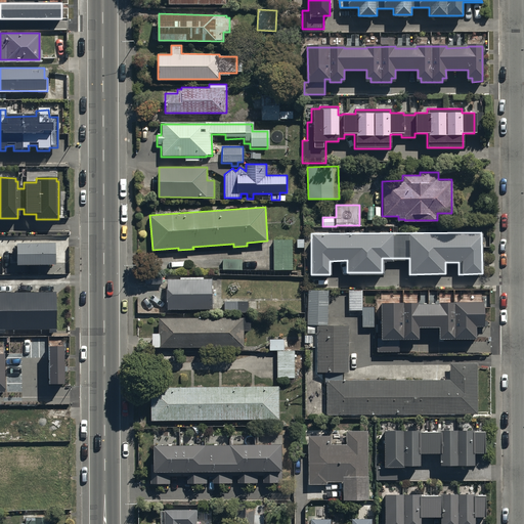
[(293,238),(273,238),(273,269),(293,269),(293,238)]
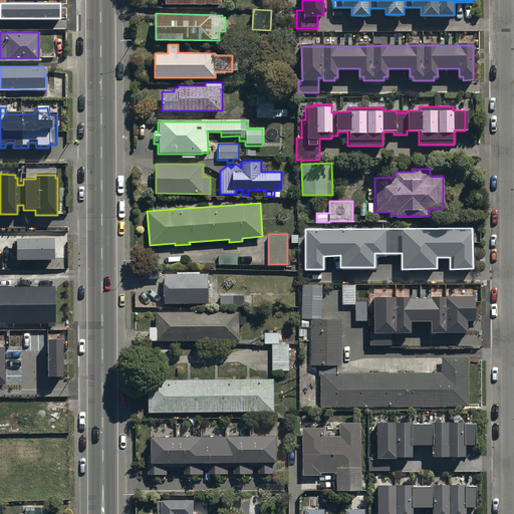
[(52,237),(15,237),(15,258),(52,258),(52,237)]
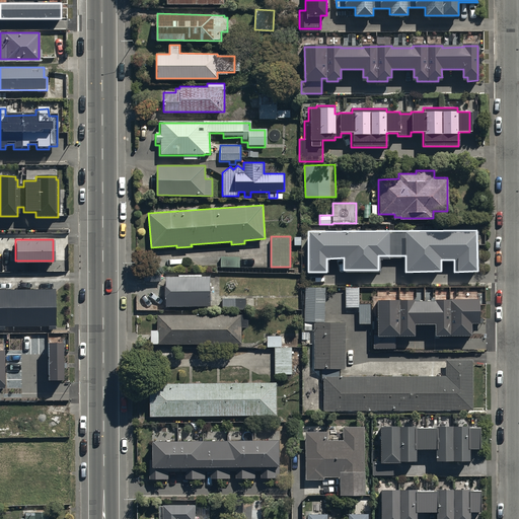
[(239,256),(221,255),(221,267),(239,268),(239,256)]
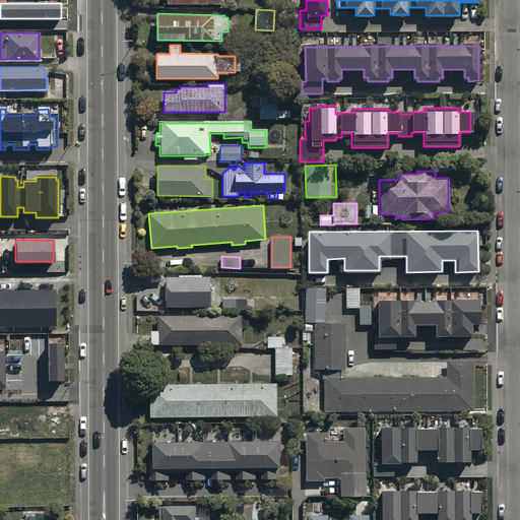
[(161,269),(144,269),(144,281),(161,281),(161,269)]
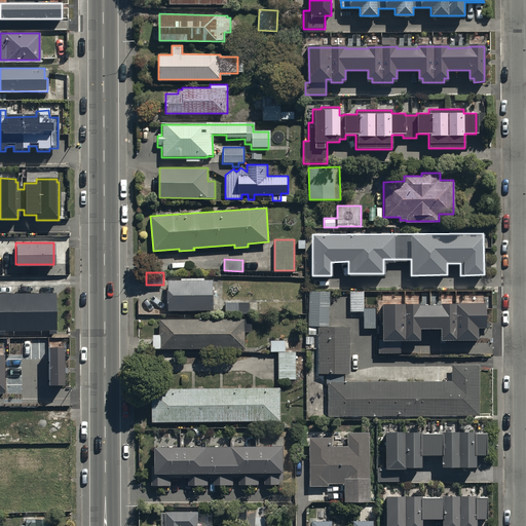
[(181,279),(167,279),(167,289),(166,289),(167,302),(168,302),(168,309),(214,309),(213,304),(215,304),(215,301),(213,301),(213,290),(214,290),(214,286),(213,286),(213,278),(204,279),(204,277),(181,277),(181,279)]
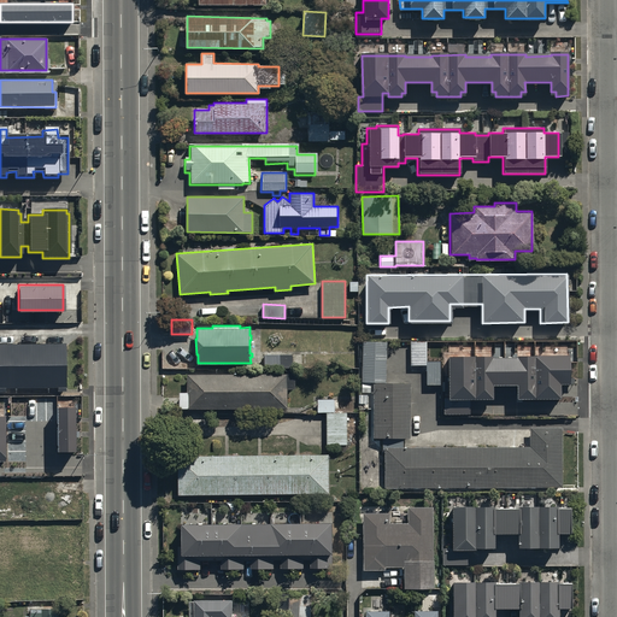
[(387,341),(362,341),(362,393),(371,393),(371,382),(372,382),(372,438),(383,438),(382,452),(385,452),(385,487),(562,487),(562,428),(529,427),(529,447),(404,446),(404,438),(410,438),(411,382),(387,381),(387,341)]
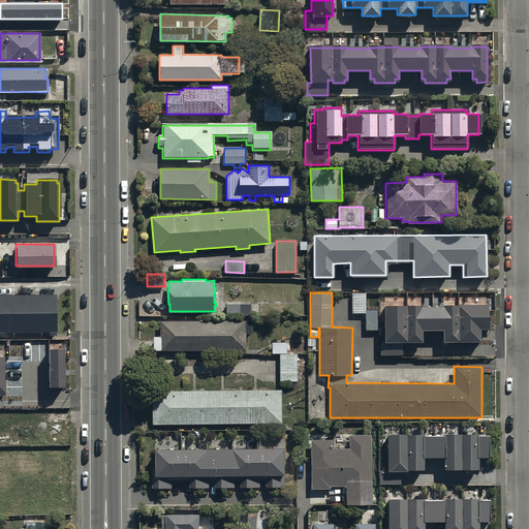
[(366,292),(351,292),(352,313),(366,313),(366,330),(378,330),(378,309),(366,309),(366,292)]
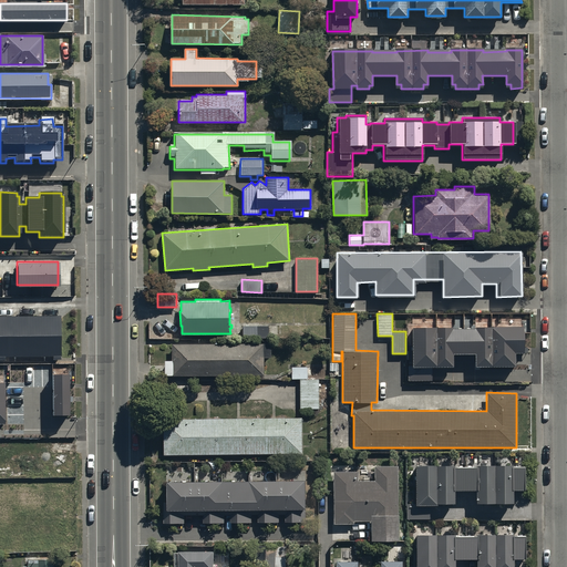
[(60,315),(0,315),(0,359),(4,360),(4,356),(52,356),(52,359),(61,359),(60,315)]
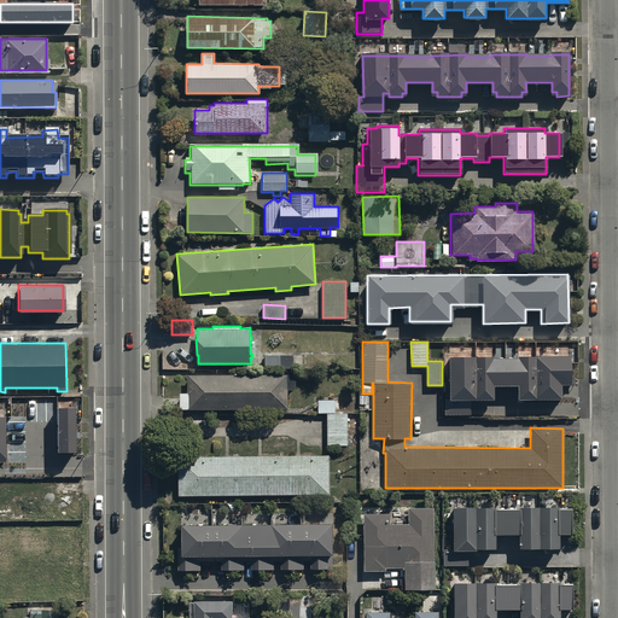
[(293,355),(264,354),(264,368),(293,368),(293,355)]
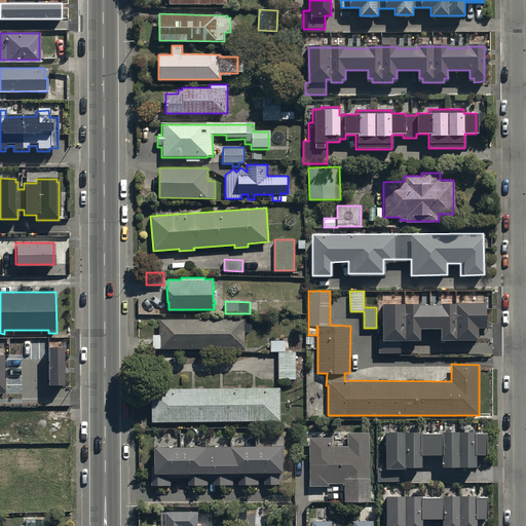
[(486,304),(383,304),(383,341),(420,340),(420,329),(442,329),(442,341),(479,340),(479,328),(486,328),(486,304)]
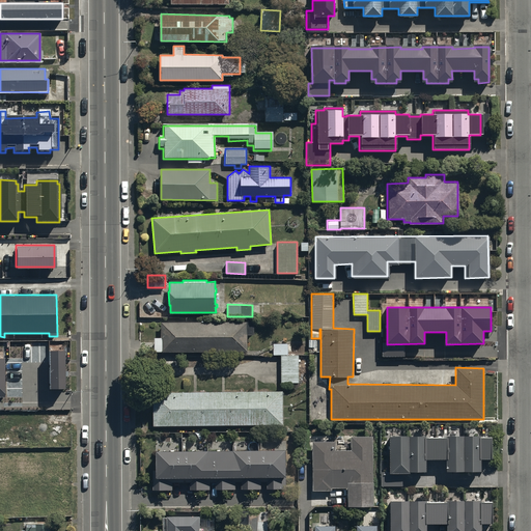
[(161,322),(161,336),(154,336),(154,351),(247,351),(247,334),(254,334),(254,322),(161,322)]
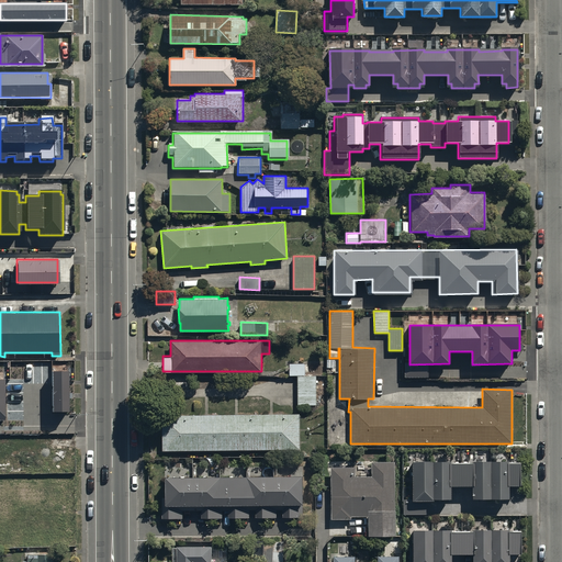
[(304,375),(305,374),(305,362),(289,362),(289,375),(296,375),(304,375)]
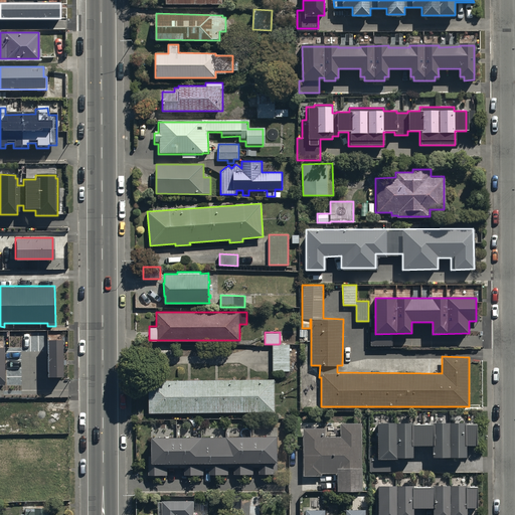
[(48,341),(49,377),(63,377),(63,341),(48,341)]
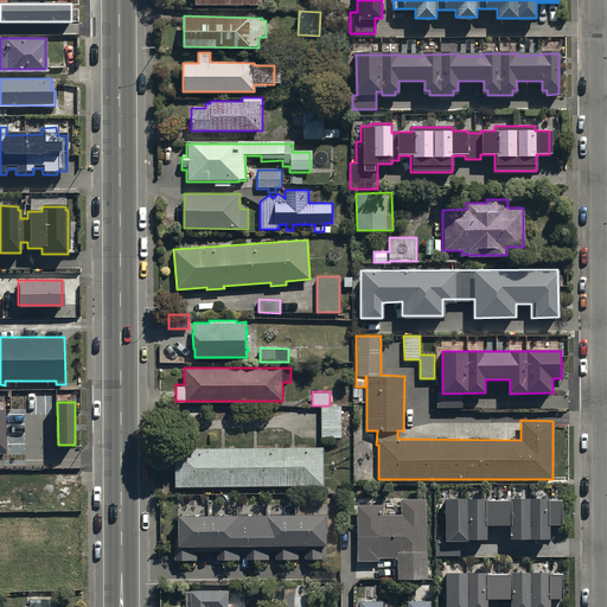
[(328,406),(320,406),(320,438),(342,438),(342,404),(330,404),(328,406)]
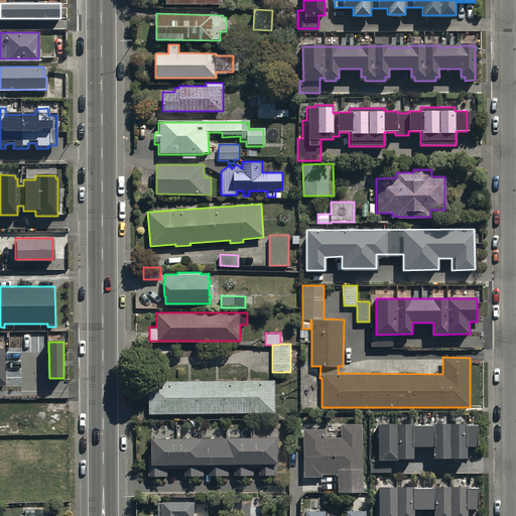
[(273,383),(147,385),(147,417),(274,415),(273,383)]
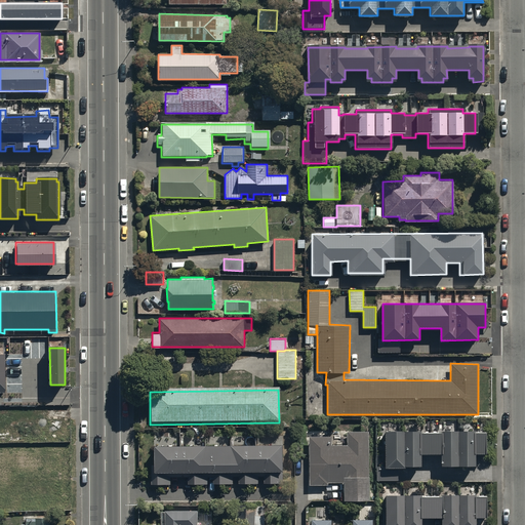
[(398,480),(398,465),(404,465),(404,463),(419,463),(419,452),(440,451),(440,463),(474,462),(474,451),(485,451),(485,431),(474,431),(474,428),(441,429),(441,431),(419,431),(419,429),(385,430),(385,465),(375,466),(375,480),(398,480)]
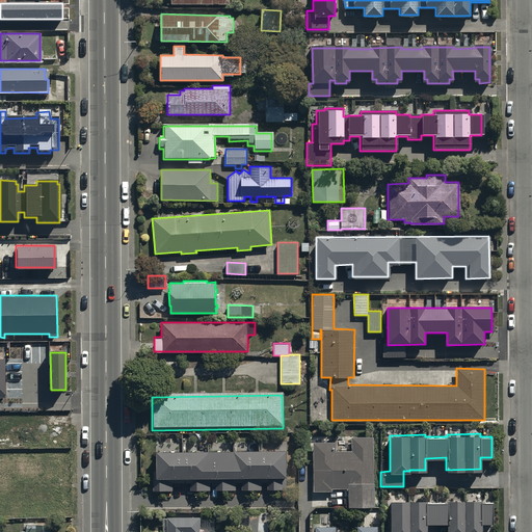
[(352,436),(352,442),(352,450),(336,450),(336,442),(313,442),(313,490),(333,490),(333,488),(347,488),(347,505),(373,505),(373,436),(352,436)]
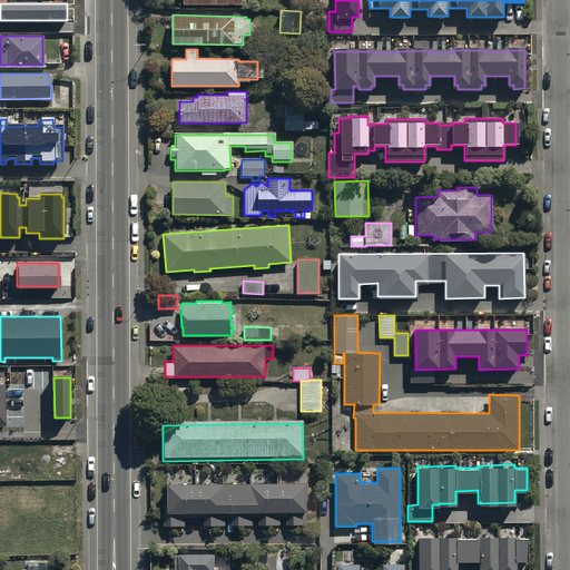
[(306,485),(169,487),(169,507),(166,507),(166,526),(185,526),(185,514),(205,514),(205,526),(225,526),(225,514),(233,514),(233,526),(253,526),(253,513),(261,513),(261,526),(281,526),(281,513),(288,513),(288,526),(306,526),(306,485)]
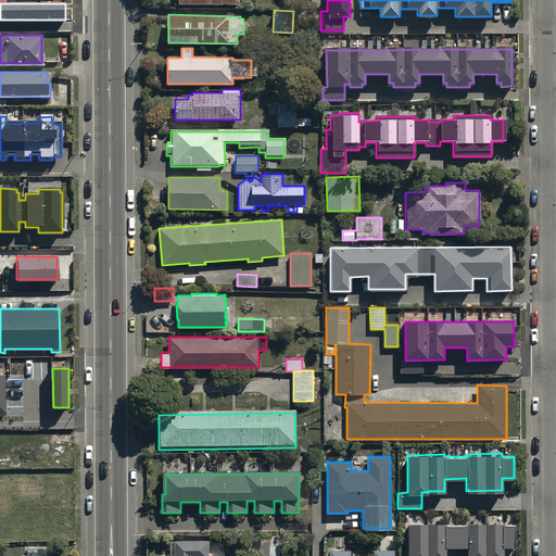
[(445,523),(408,523),(407,555),(444,555),(445,548),(467,548),(466,555),(503,555),(504,547),(515,547),(515,525),(502,525),(502,523),(502,522),(468,522),(468,525),(445,525),(445,523)]
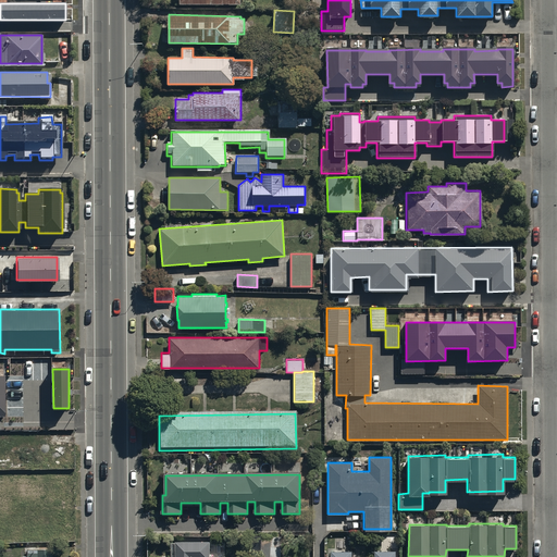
[(264,556),(281,556),(281,536),(265,536),(264,556)]
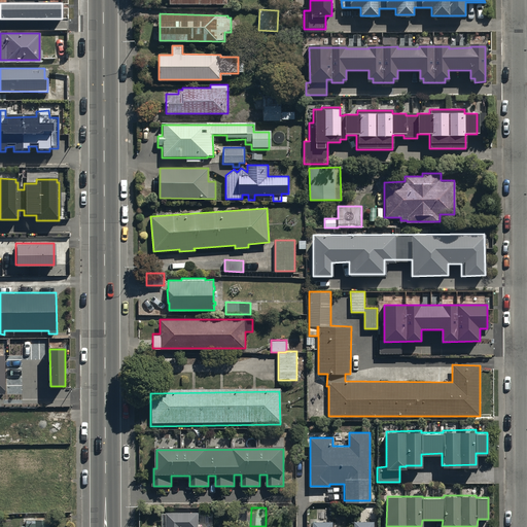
[(162,511),(161,526),(198,526),(198,511),(162,511)]
